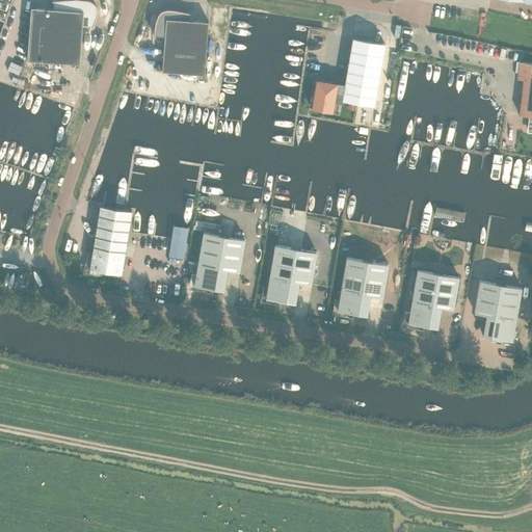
[(31,7),(27,60),(80,64),(82,27),(92,27),(96,19),(97,18),(97,17),(98,16),(98,15),(98,14),(98,12),(98,10),(98,9),(97,8),(97,7),(97,6),(96,5),(95,4),(94,3),(92,2),(91,1),(90,1),(89,0),(88,0),(60,0),(53,1),(52,9),(31,7)]
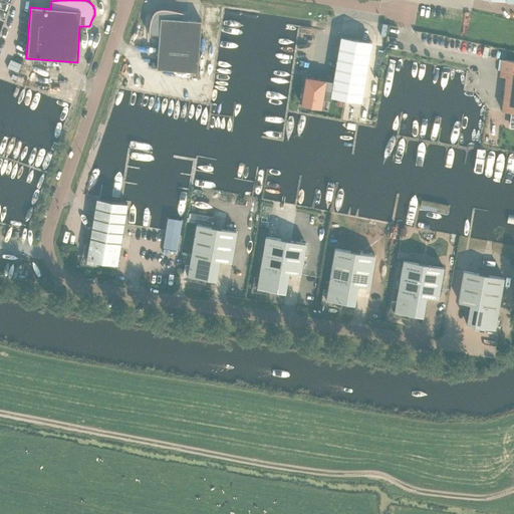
[(159,43),(199,46),(201,21),(182,20),(183,13),(180,12),(177,11),(174,11),(171,10),(166,10),(163,9),(162,10),(161,10),(159,11),(158,12),(157,13),(156,14),(155,15),(154,15),(153,16),(152,18),(151,19),(151,20),(150,22),(150,23),(149,24),(149,26),(149,27),(149,29),(149,31),(149,33),(149,34),(149,36),(150,36),(159,37),(159,43)]
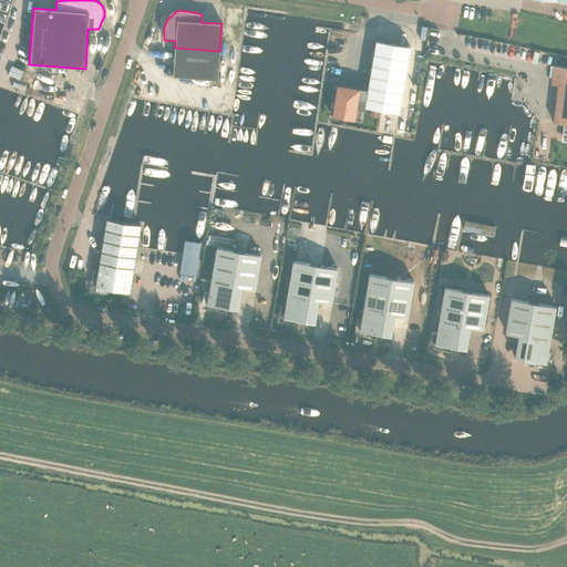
[(368,91),(366,102),(364,107),(399,113),(410,47),(377,41),(368,91)]
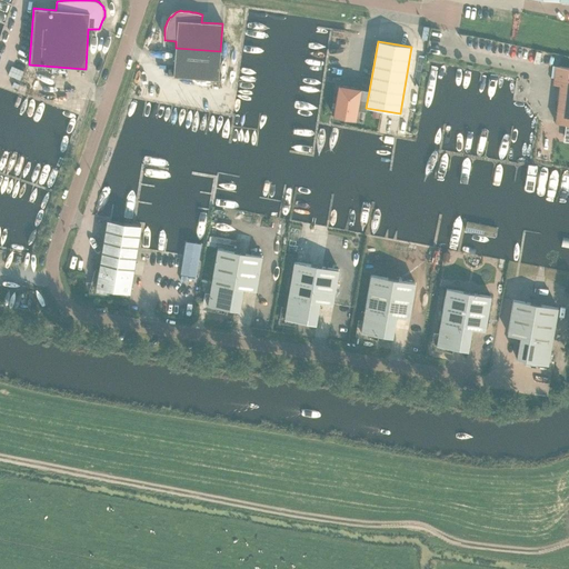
[(219,80),(220,51),(176,48),(173,76),(219,80)]
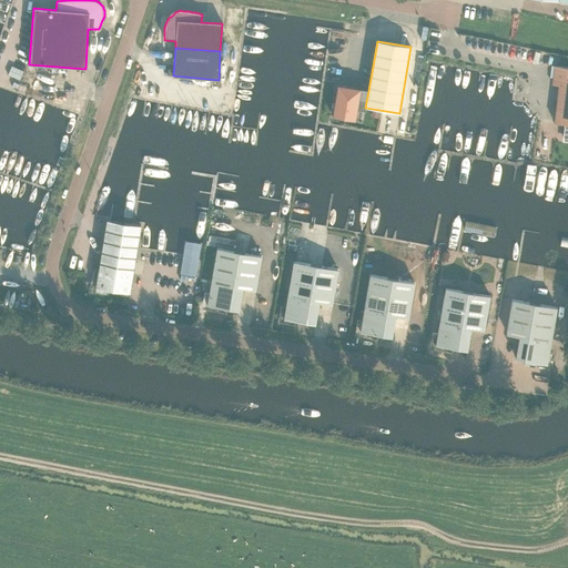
[(567,67),(554,66),(553,78),(559,79),(554,122),(565,124),(563,138),(567,138),(567,67)]
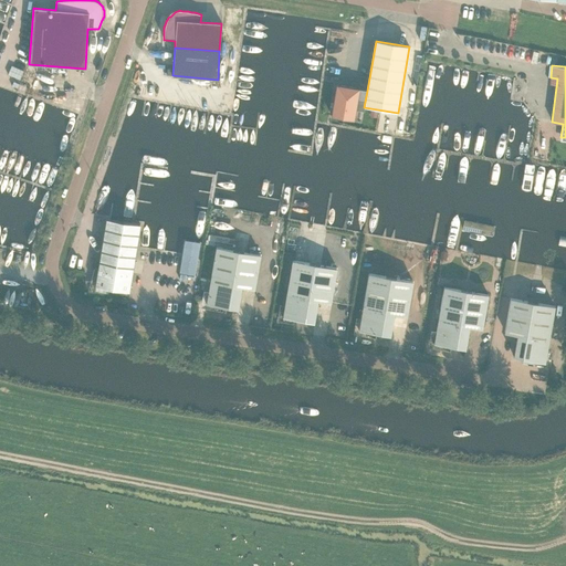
[(365,102),(367,91),(359,88),(336,85),(332,116),(354,119),(355,111),(356,111),(357,100),(365,102)]
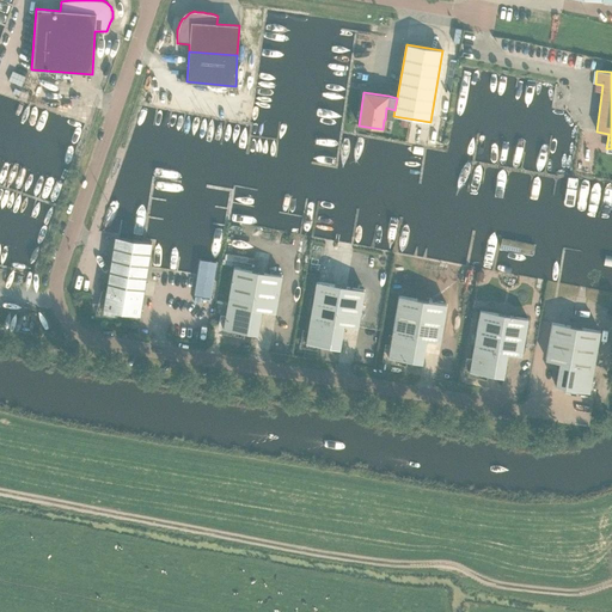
[(120,238),(115,237),(109,273),(95,270),(93,282),(108,285),(105,299),(103,308),(122,312),(124,312),(123,319),(151,323),(153,306),(141,304),(152,243),(133,240),(120,238)]
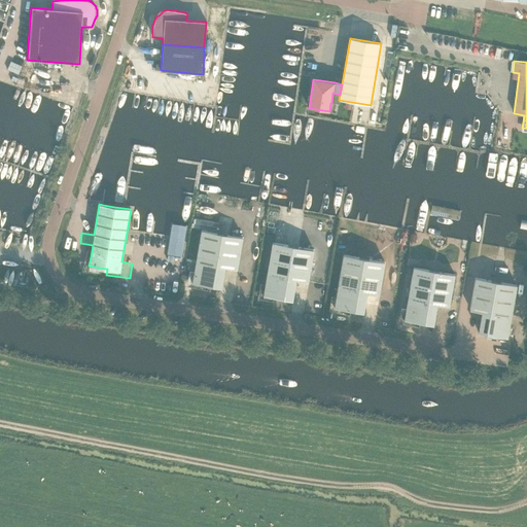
[(186,225),(172,223),(170,236),(167,254),(182,256),(186,225)]
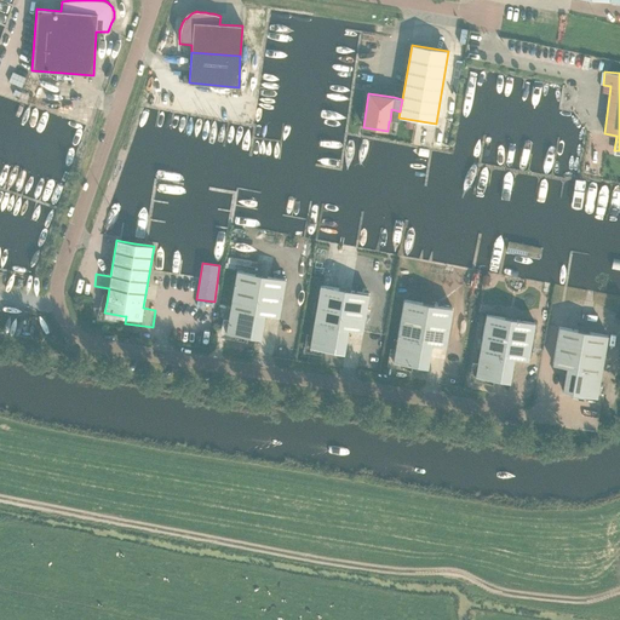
[(260,275),(237,271),(230,308),(227,332),(251,337),(260,275)]
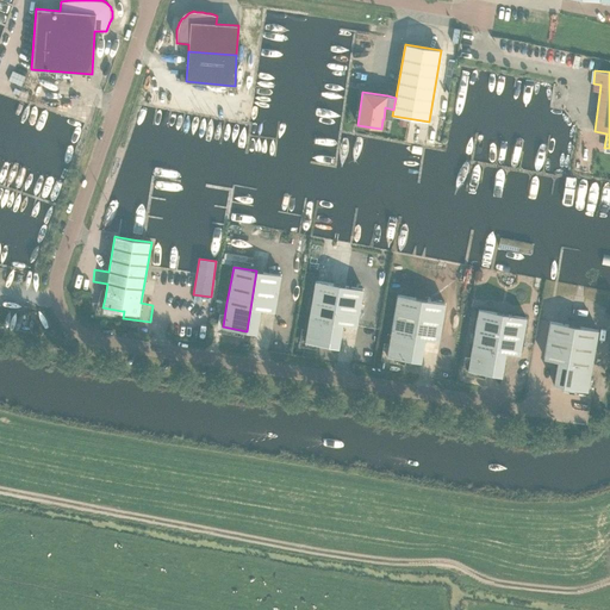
[(256,271),(247,331),(256,332),(261,309),(274,311),(281,275),(256,271)]
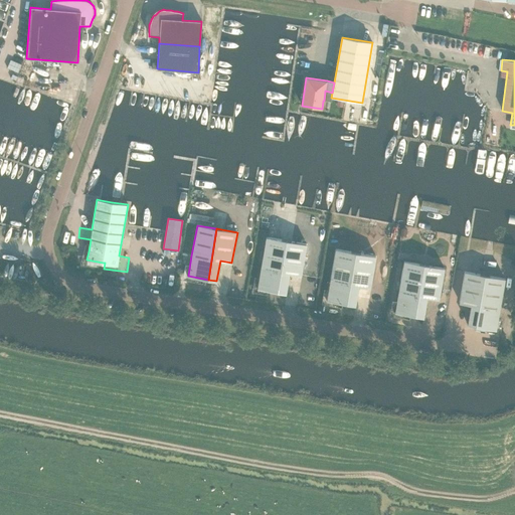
[(278,292),(286,240),(267,237),(261,268),(258,288),(278,292)]
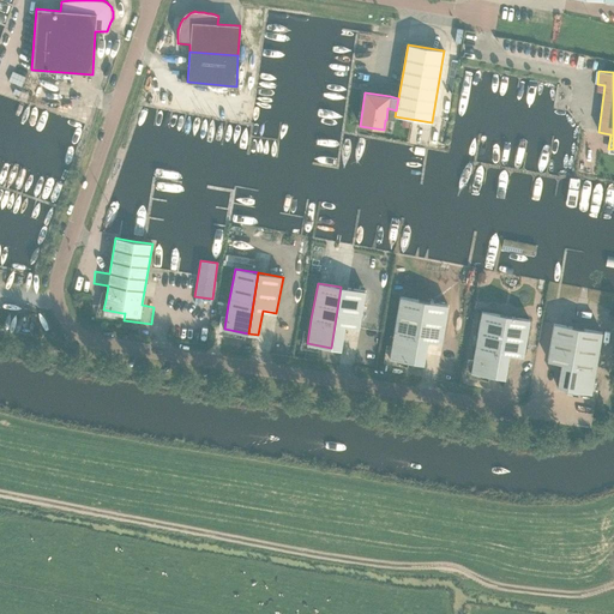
[(341,287),(331,348),(341,349),(345,325),(359,327),(366,292),(341,287)]
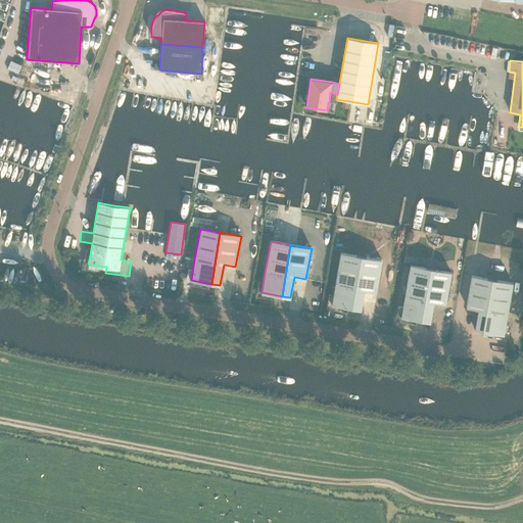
[(352,308),(361,256),(341,253),(335,284),(332,304),(352,308)]
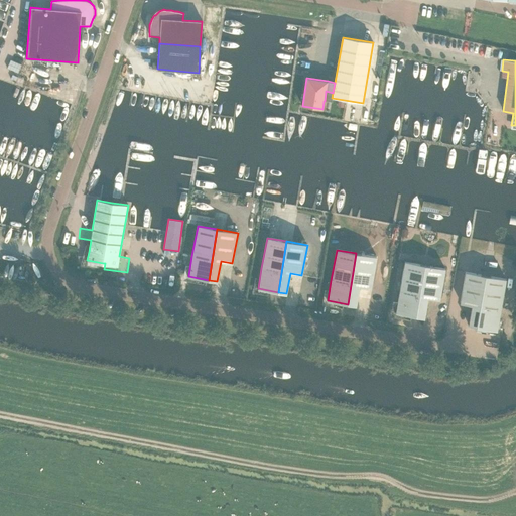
[(356,253),(348,304),(356,305),(360,285),(371,287),(376,257),(356,253)]
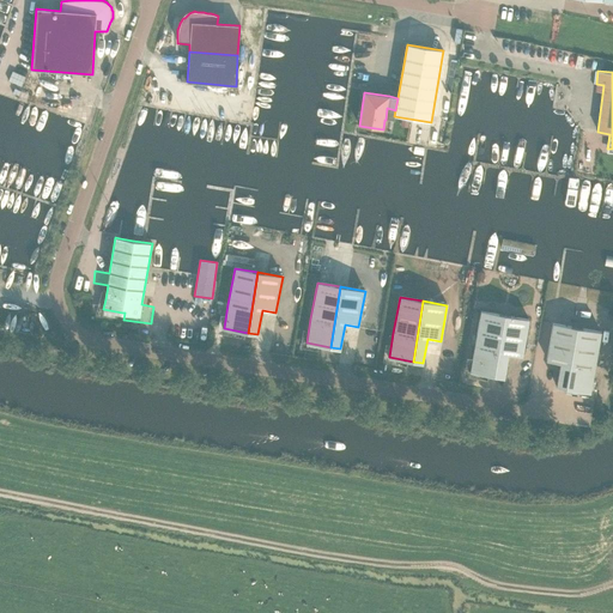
[(495,376),(504,315),(480,311),(474,347),(469,371),(495,376)]
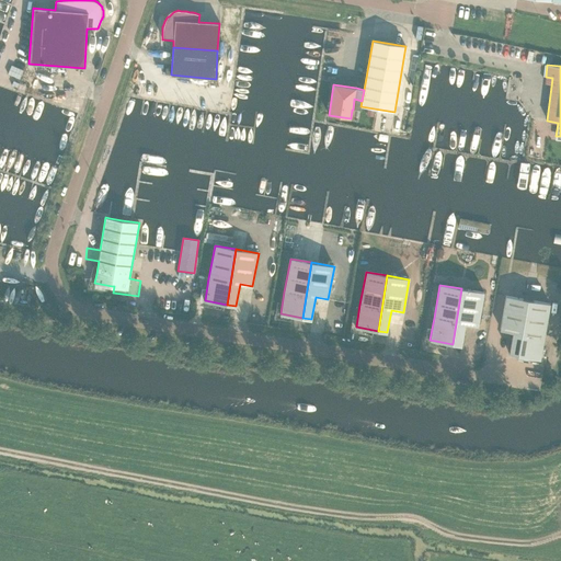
[(461,288),(453,344),(461,345),(466,323),(478,325),(484,293),(461,288)]
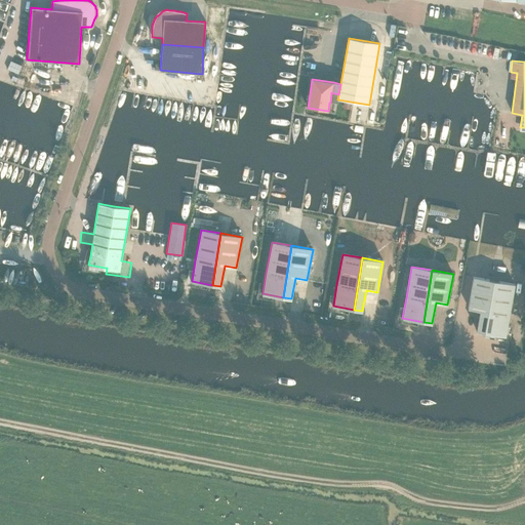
[(485,332),(494,281),(474,277),(468,308),(480,310),(476,331),(485,332)]
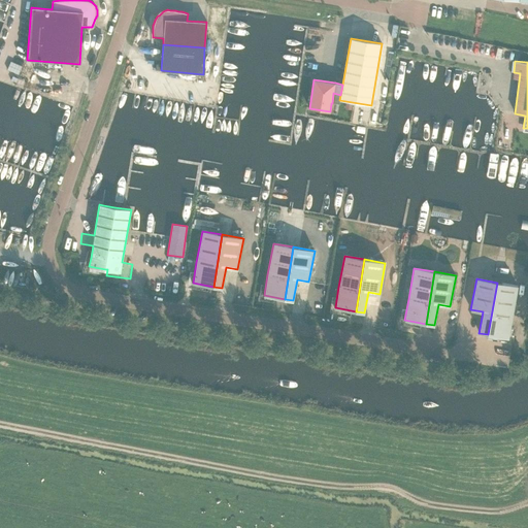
[(497,283),(488,334),(508,338),(513,317),(512,317),(518,286),(497,283)]
